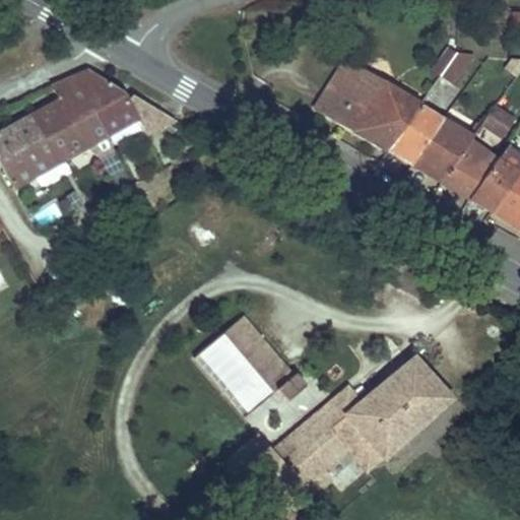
[(459,47),(439,75),(452,83),(470,56),(459,47)]
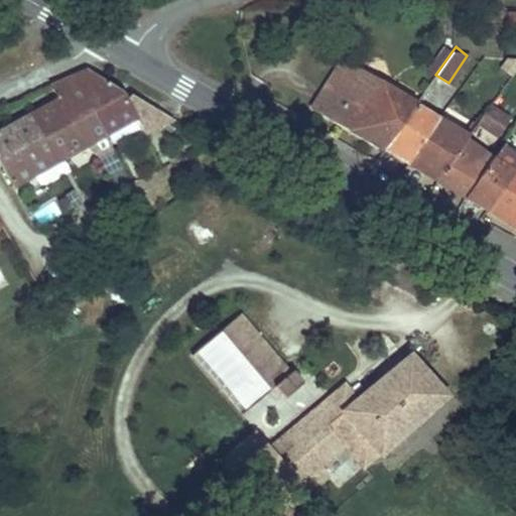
[(342,55),(312,105),(384,147),(416,101),(382,83),(374,95),(356,84),(363,71),(342,55)]
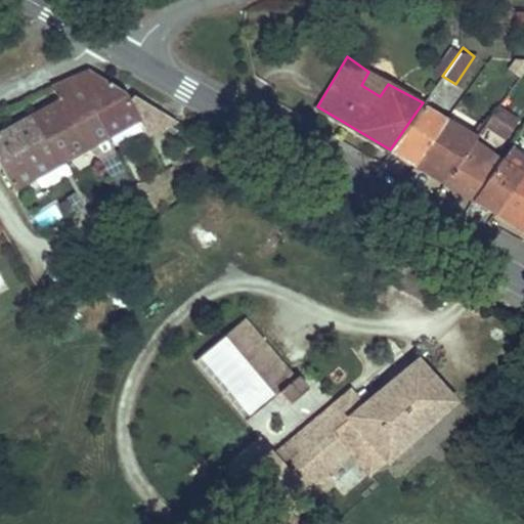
[(47,108),(0,133),(0,165),(10,185),(85,145),(98,156),(108,176),(123,169),(104,135),(138,118),(125,90),(91,70),(39,94),(47,108)]
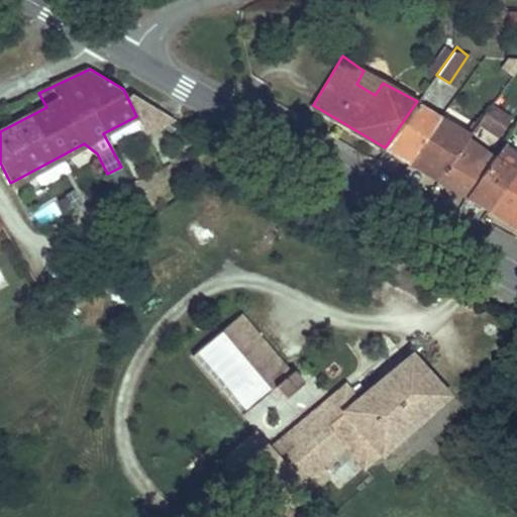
[(383,83),(364,71),(356,84),(375,95),(383,83)]
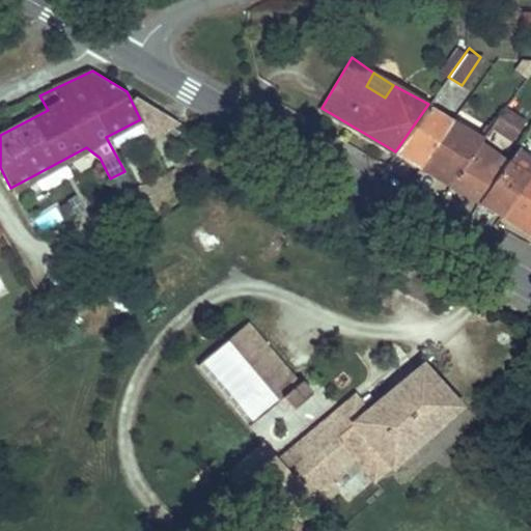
[(159,109),(127,91),(140,119),(159,109)]
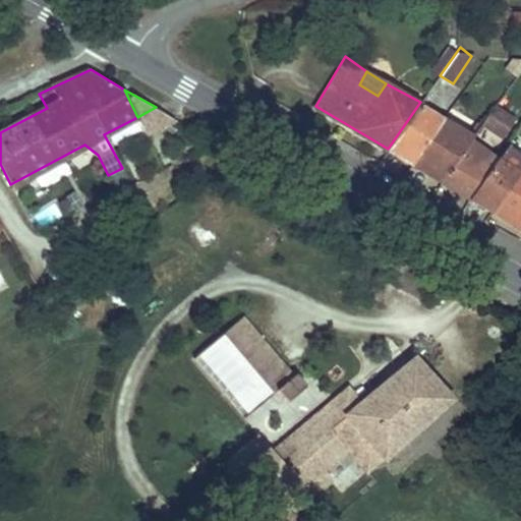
[(420,102),(388,149),(409,162),(443,115),(420,102)]
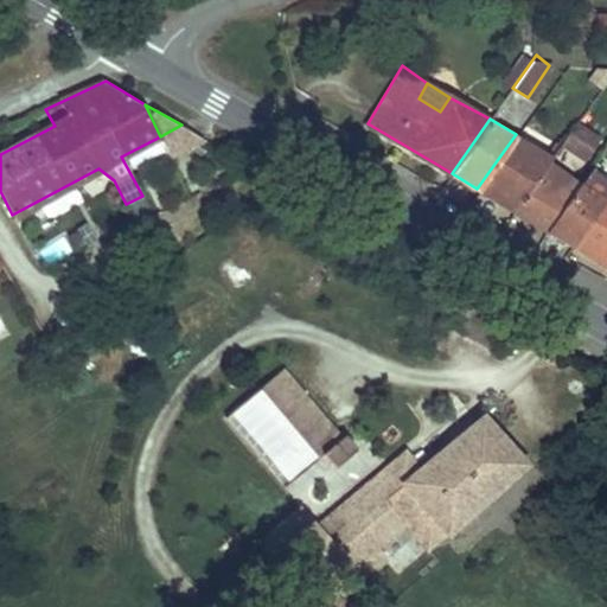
[(553,158),(515,211),(548,230),(581,185),(562,172),(576,151),(596,166),(606,147),(606,135),(580,119),(553,158)]
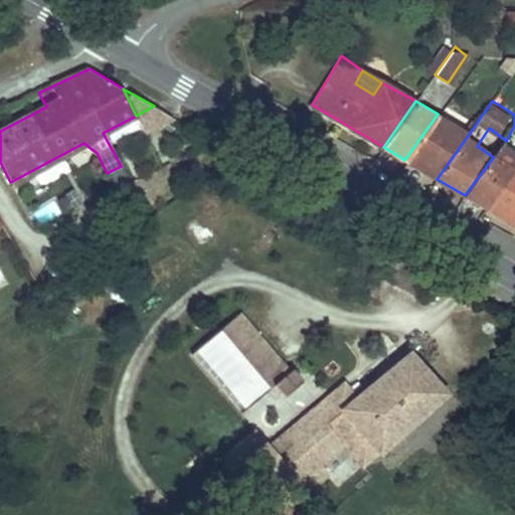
[(438,114),(404,160),(437,179),(469,134),(438,114)]
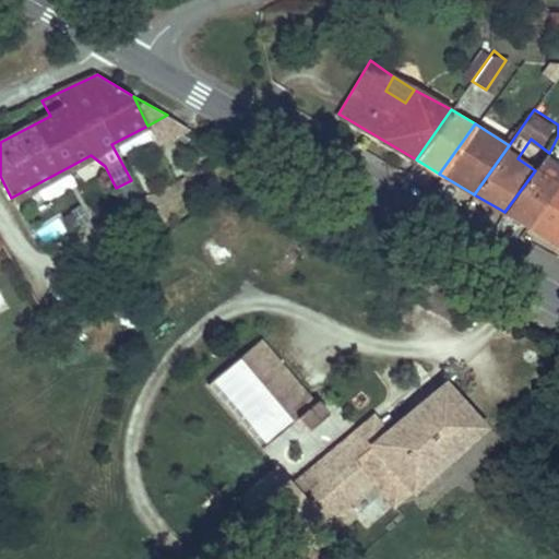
[(558,182),(558,159),(549,153),(535,170),(557,187),(558,182)]
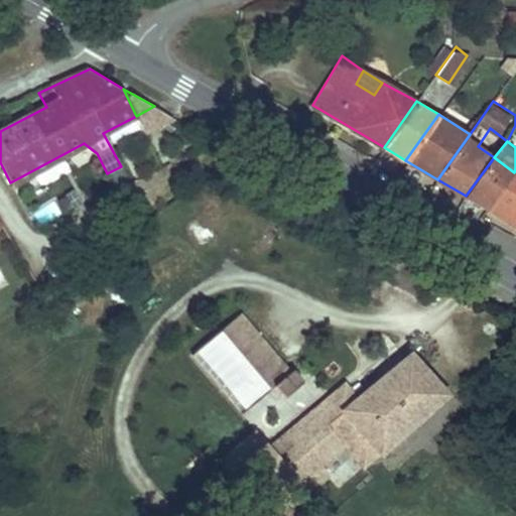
[(494,157),(466,196),(487,209),(514,172),(494,157)]
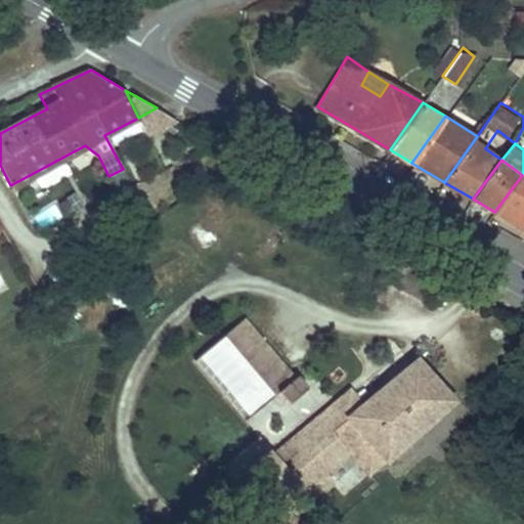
[(523,171),(522,175),(494,212),(523,230),(523,171)]
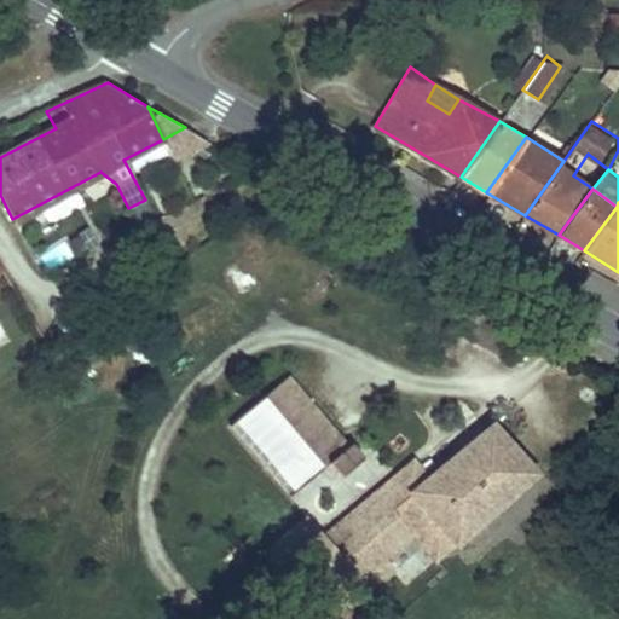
[(347,444),(289,371),(231,418),(289,491),(329,460),(347,444)]
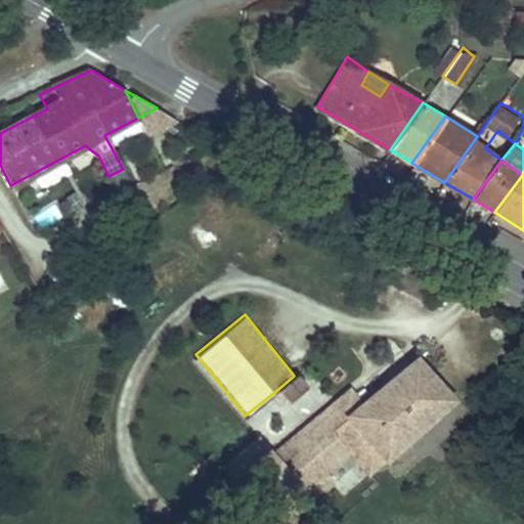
[(451,398),(417,358),(362,402),(348,412),(332,428),(285,465),(253,491),(267,509),(345,444),(370,473),(451,398)]
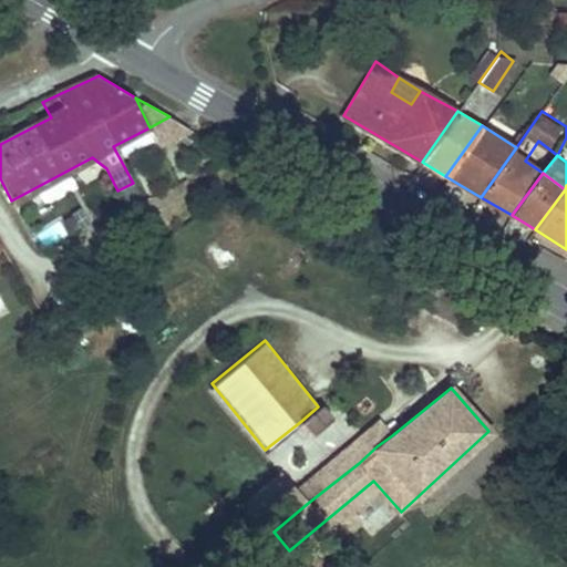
[(311,433),(332,416),(321,404),(318,406),(301,421),(311,433)]
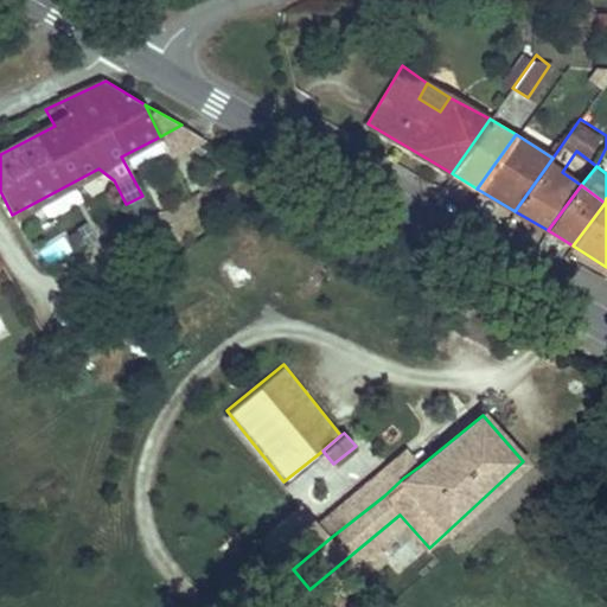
[(317,522),(330,538),(384,496),(403,478),(420,466),(407,448),(317,522)]
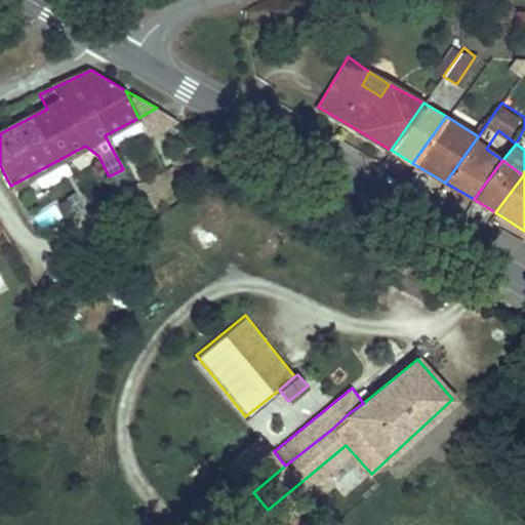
[(274,451),(259,434),(228,460),(253,492),(285,466),(274,451)]
